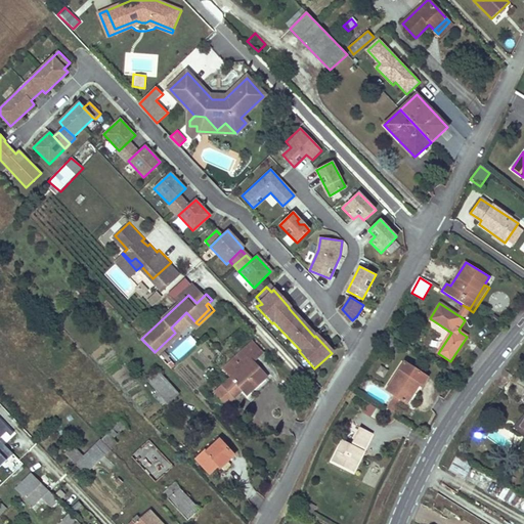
[(463,305),(456,314),(462,317),(471,316),(473,312),(463,305)]
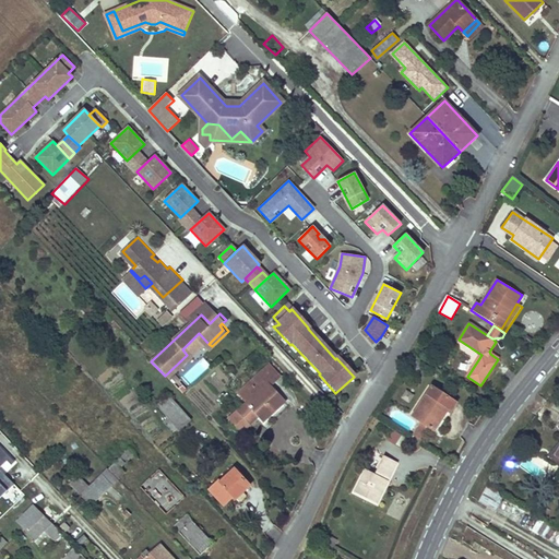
[(376,342),(365,330),(361,332),(372,344),(376,342)]
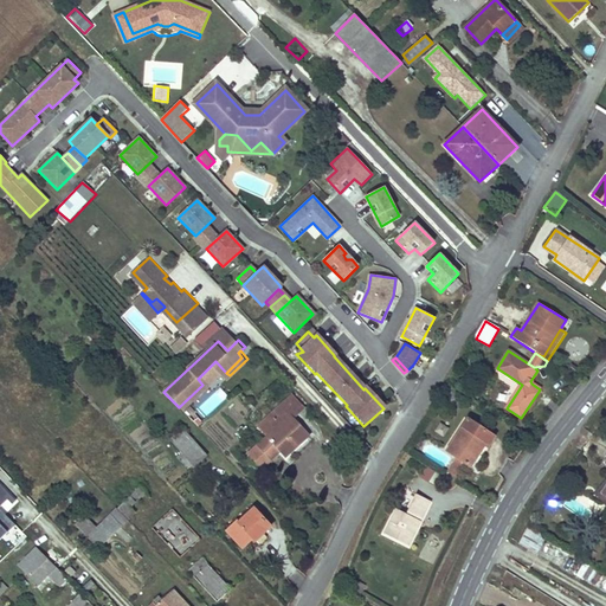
[(181,411),(206,387),(202,385),(179,407),(181,411)]
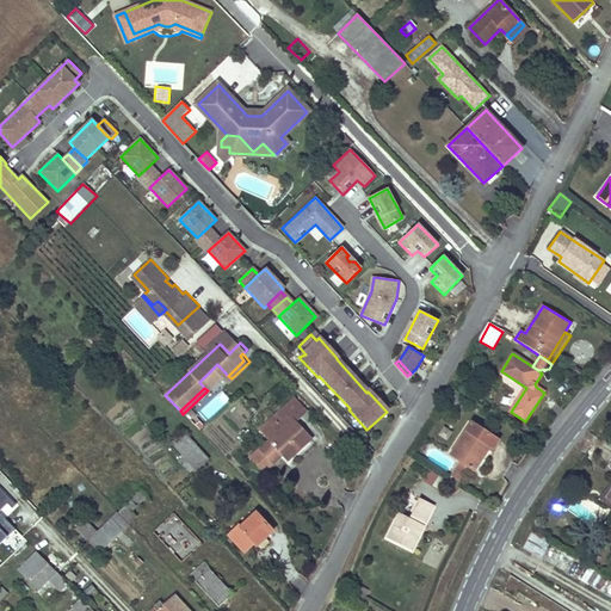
[(451,390),(439,409),(451,417),(462,397),(451,390)]
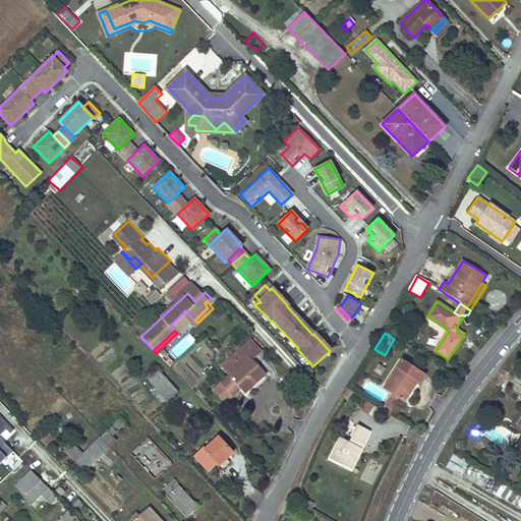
[(251,339),(222,367),(230,374),(214,390),(225,402),(241,387),(246,392),(265,373),(251,359),(262,350),(251,339)]
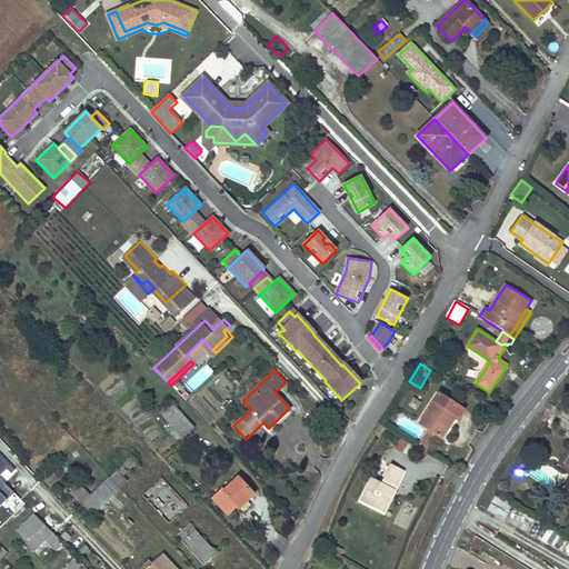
[(439,395),(419,425),(430,431),(437,436),(441,439),(456,418),(458,419),(463,410),(439,395)]
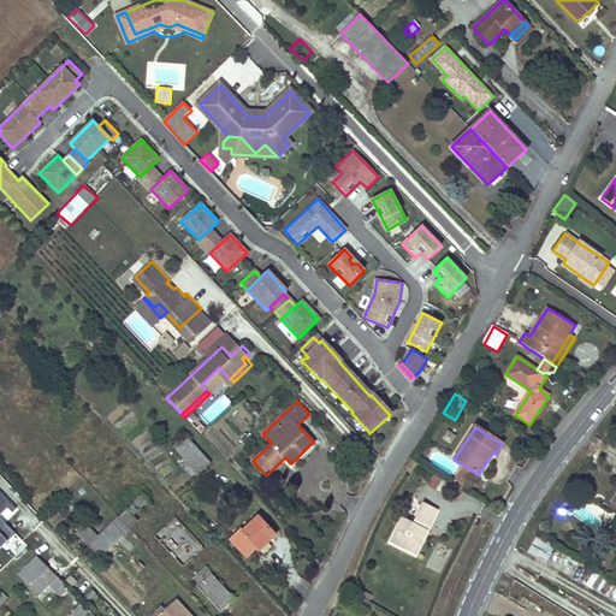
[(188,438),(171,452),(193,478),(209,463),(188,438)]
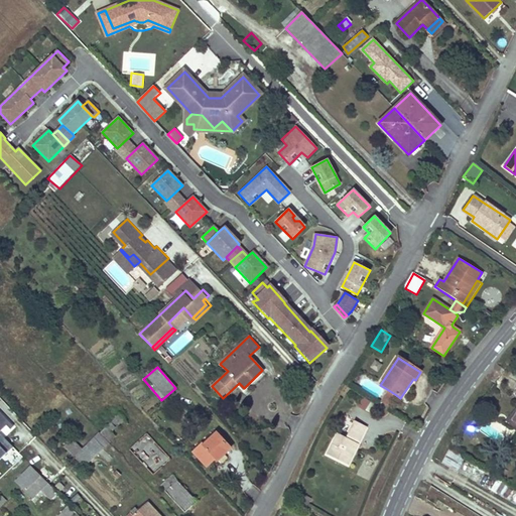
[(390,391),(383,402),(389,406),(396,395),(390,391)]
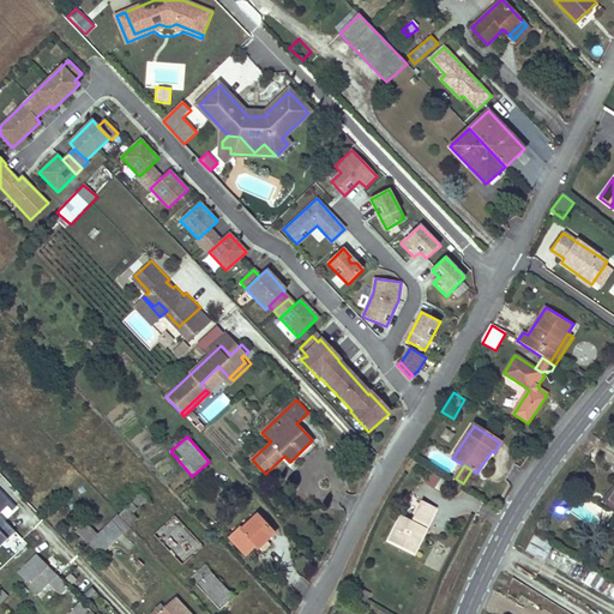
[(441,492),(446,480),(429,474),(425,486),(441,492)]
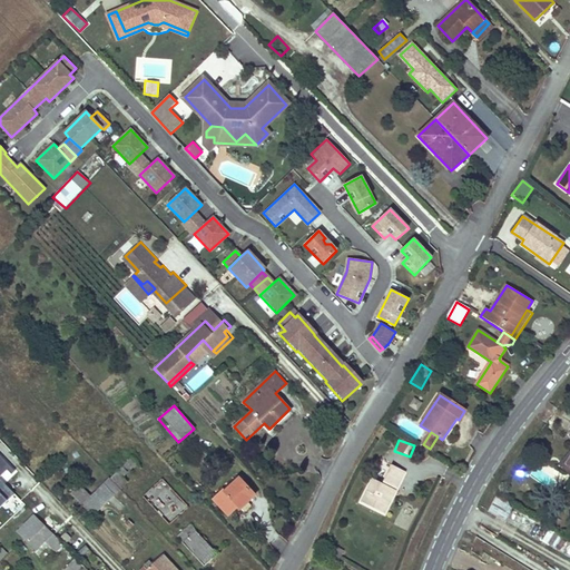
[(569,451),(558,467),(569,474),(569,467),(566,464),(569,458),(569,451)]
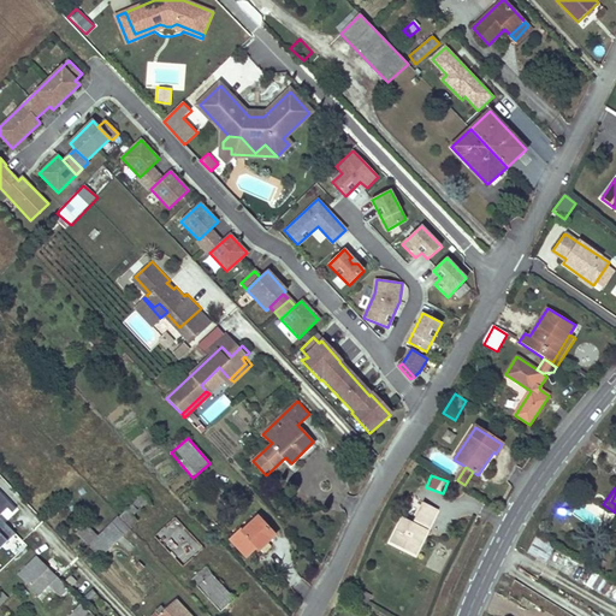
[(0,551),(17,534),(5,522),(17,509),(0,492),(0,551)]
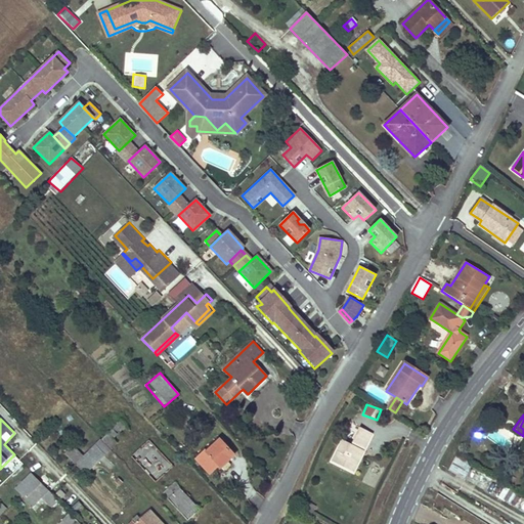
[(67,420),(55,430),(59,435),(72,425),(67,420)]
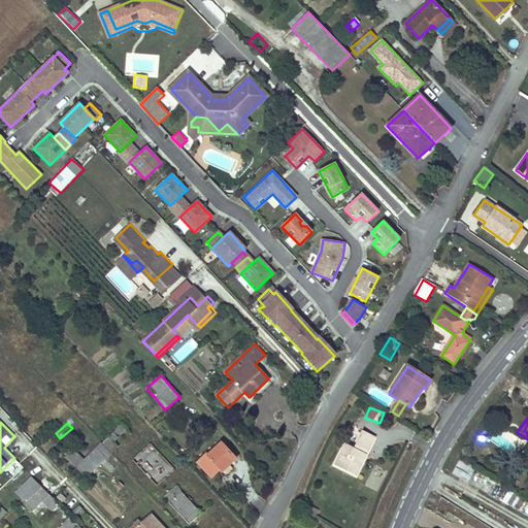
[(122,424),(108,436),(118,447),(130,434),(122,424)]
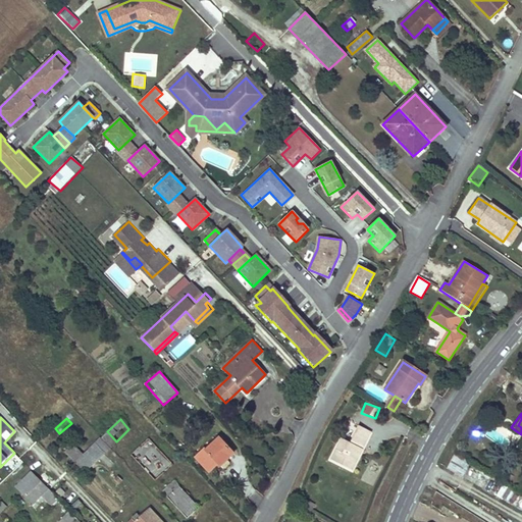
[(371,433),(359,427),(354,437),(366,444),(371,433)]
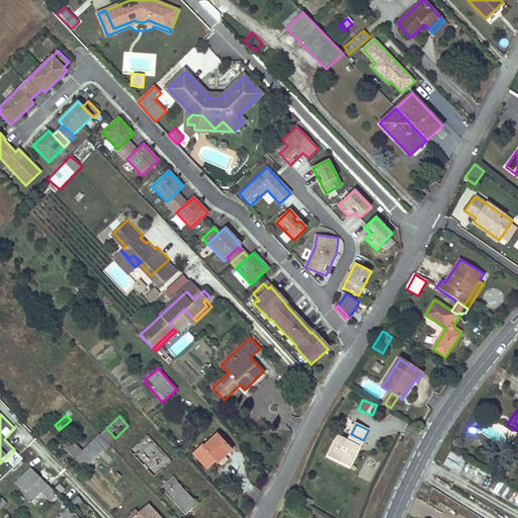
[(115,438),(106,428),(99,435),(108,444),(115,438)]
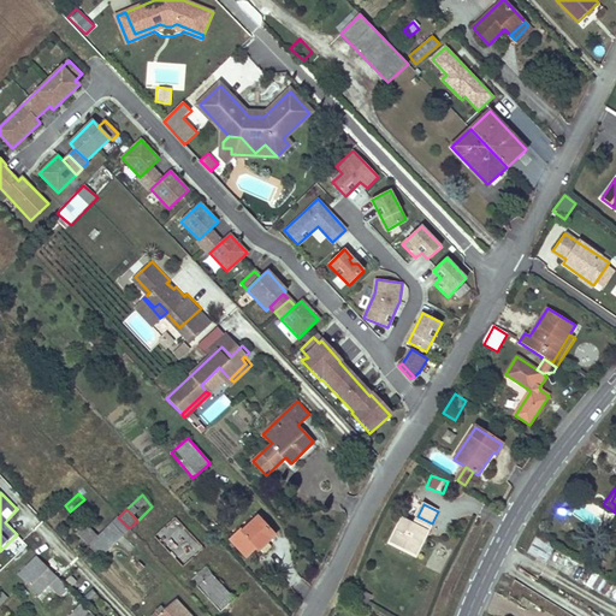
[(432,523),(418,516),(413,526),(427,534),(432,523)]
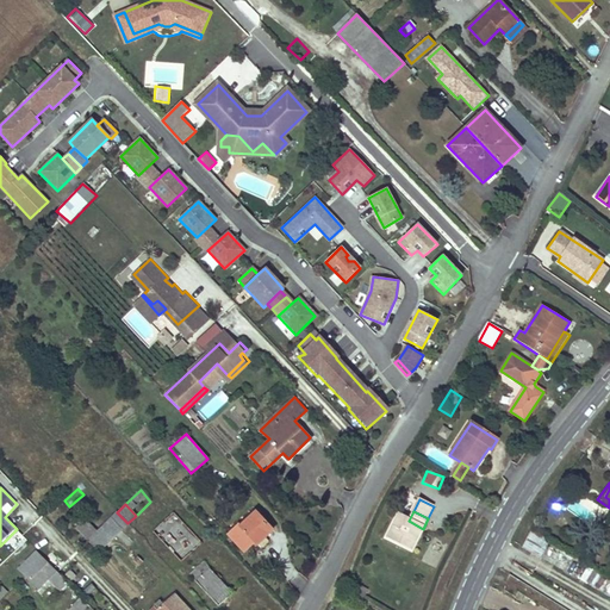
[(97,533),(85,520),(76,528),(100,554),(129,526),(128,523),(117,512),(97,533)]
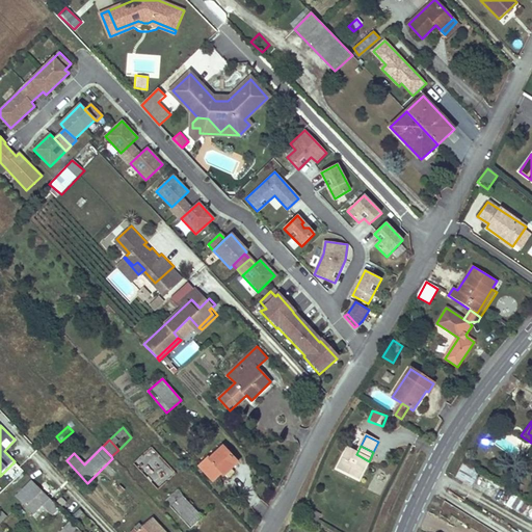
[(224,476),(238,461),(222,447),(209,460),(208,458),(198,468),(212,481),(221,472),(224,476)]
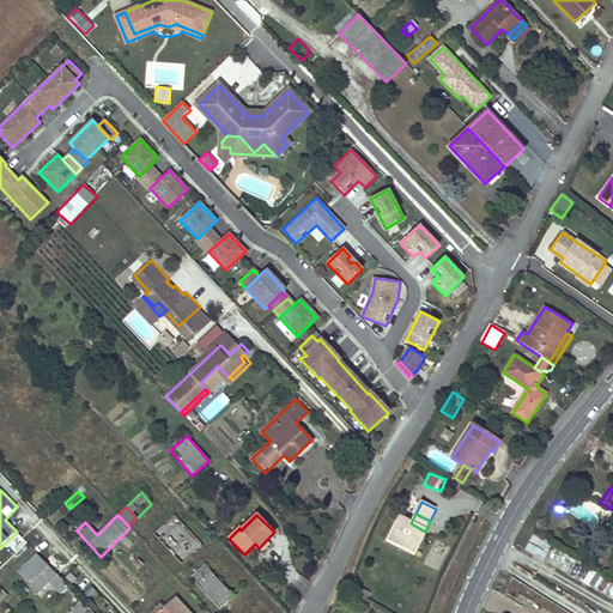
[(173,516),(155,534),(182,563),(201,544),(173,516)]
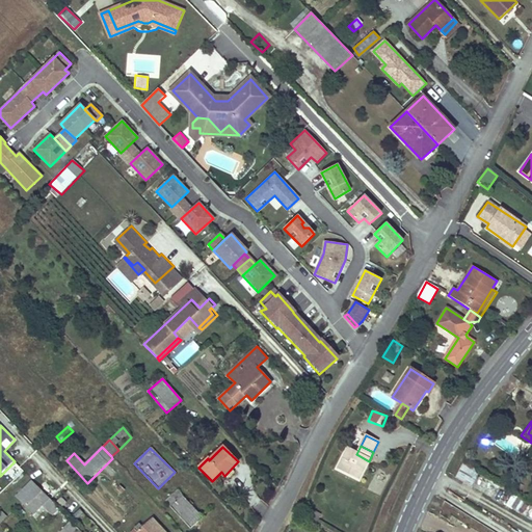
[(347,450),(338,471),(358,481),(369,461),(356,454),(347,450)]
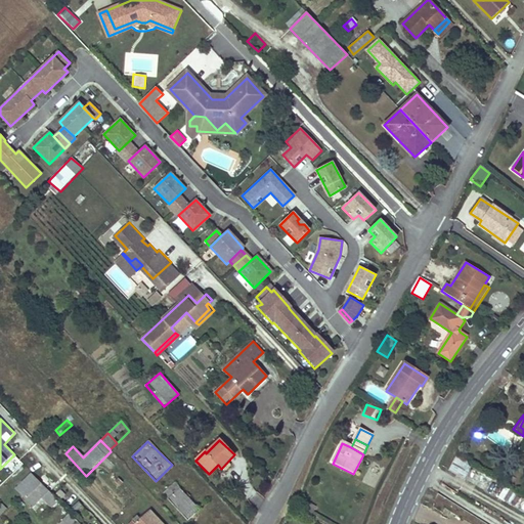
[(464,479),(471,466),(455,457),(448,471),(464,479)]
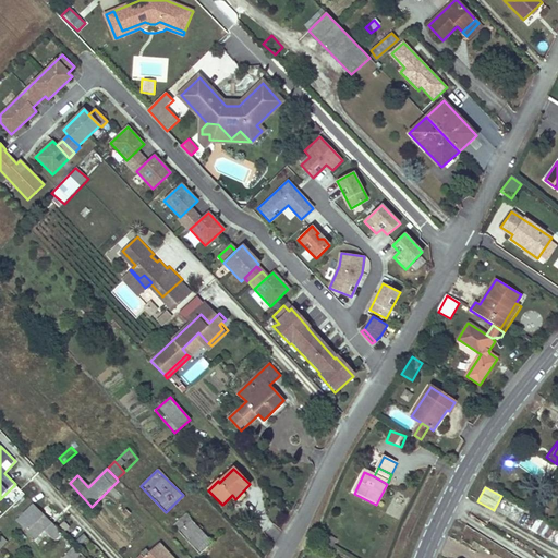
[(53,522),(60,516),(52,508),(45,514),(53,522)]
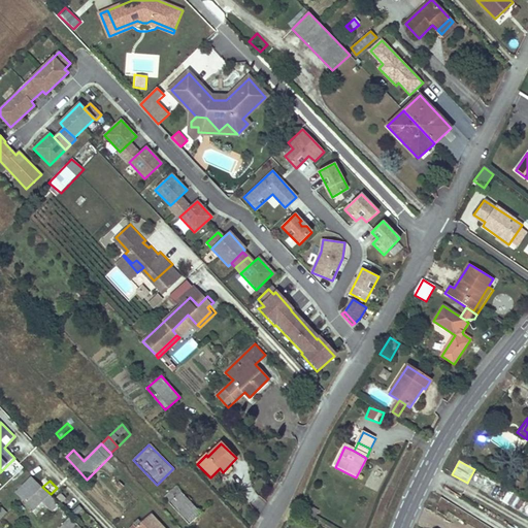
[(41,488),(26,505),(32,510),(41,501),(52,512),(58,505),(41,488)]
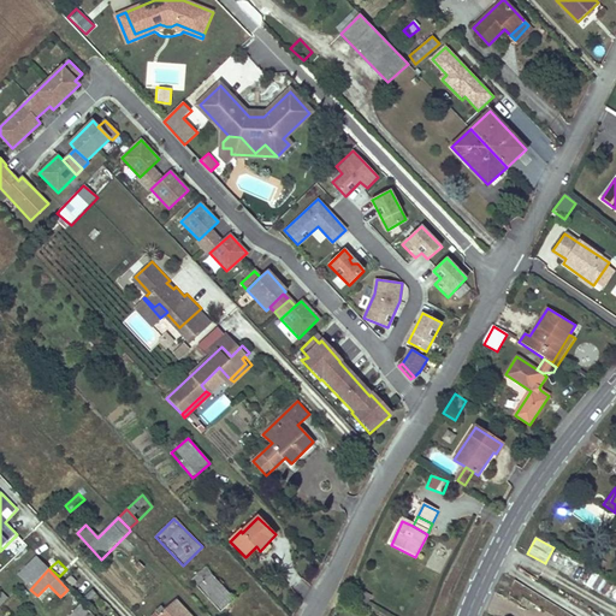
[(212,574),(197,587),(219,611),(234,598),(212,574)]
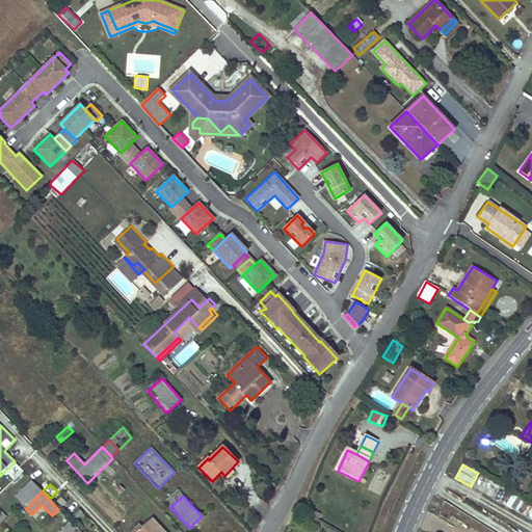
[(78,522),(85,515),(79,509),(73,516),(78,522)]
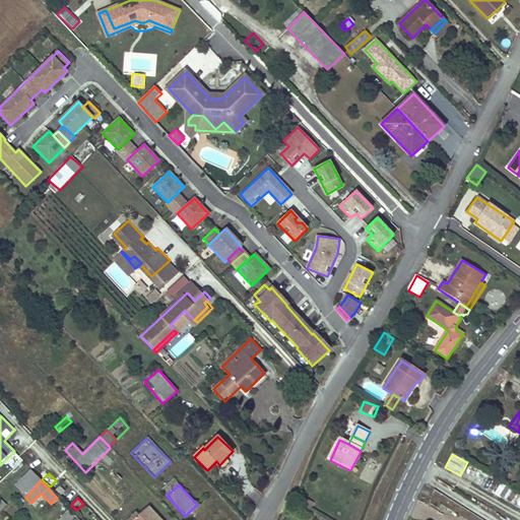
[(134,519),(160,519),(149,507),(140,515),(136,511),(131,516),(135,519),(134,519)]
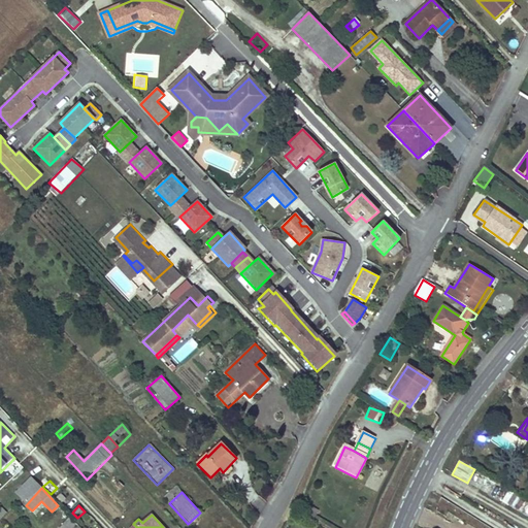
[(67,527),(78,527),(69,518),(63,524),(67,527)]
